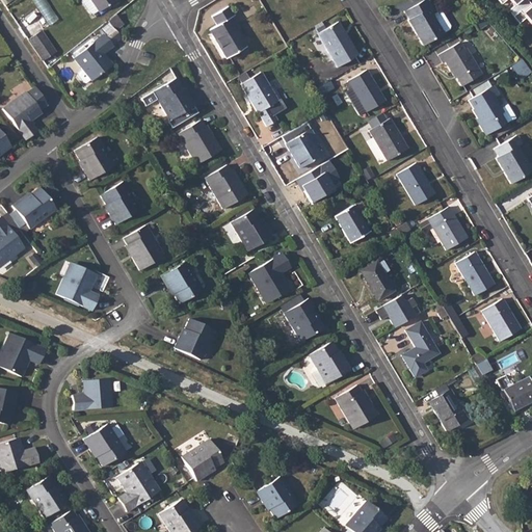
[(81,0),(82,0),(90,12),(92,14),(98,9),(99,10),(114,0),(81,0)]
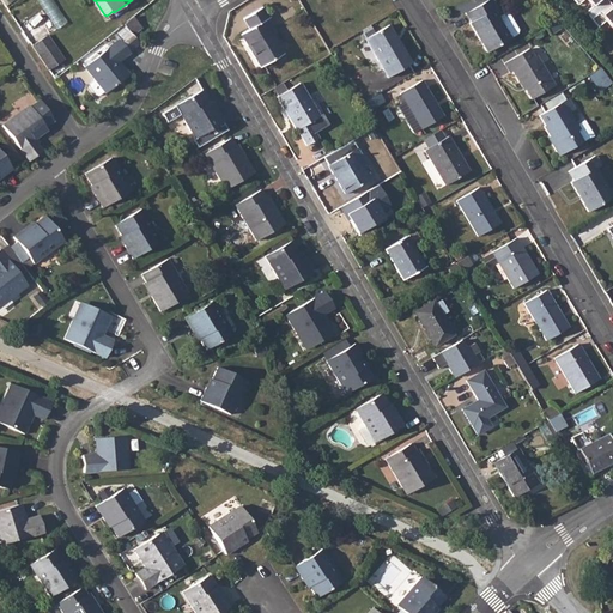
[(492,0),(486,0),(465,12),(471,22),(469,22),(487,52),(510,38),(516,35),(517,29),(510,16),(503,14),(498,17),(492,8),(496,6),(492,0)]
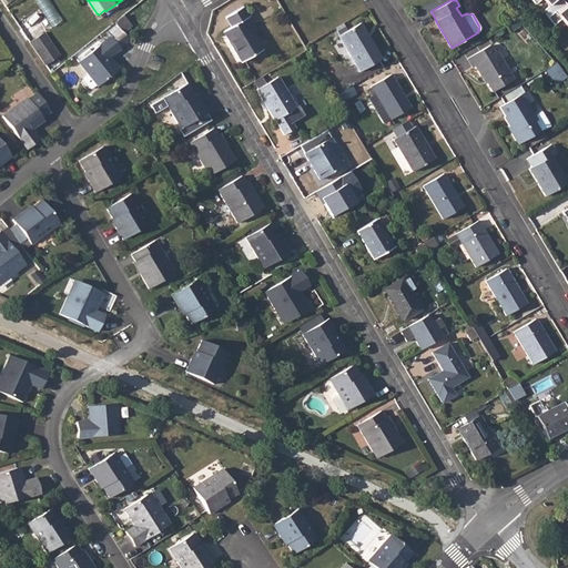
[(567,6),(563,0),(555,0),(549,6),(543,11),(554,24),(560,19),(567,27),(567,26),(567,6)]
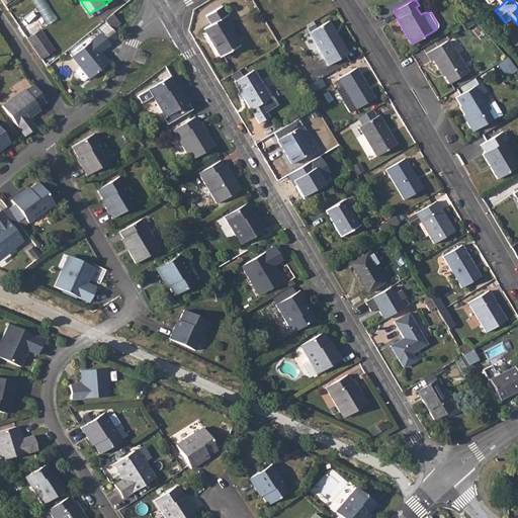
[(211,24),(203,28),(220,56),(238,46),(222,17),(227,15),(222,6),(206,15),(211,24)]
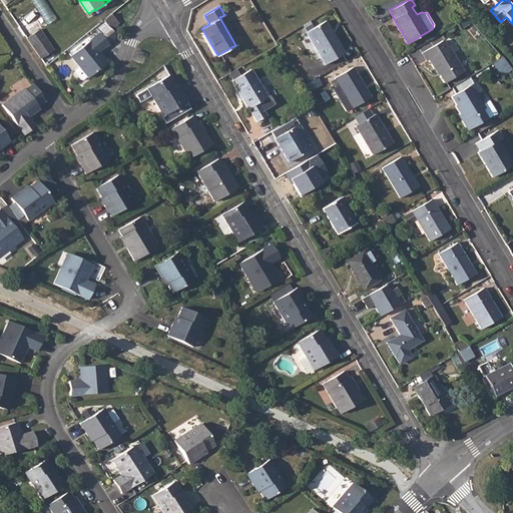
[(109,14),(101,20),(107,28),(115,22),(109,14)]
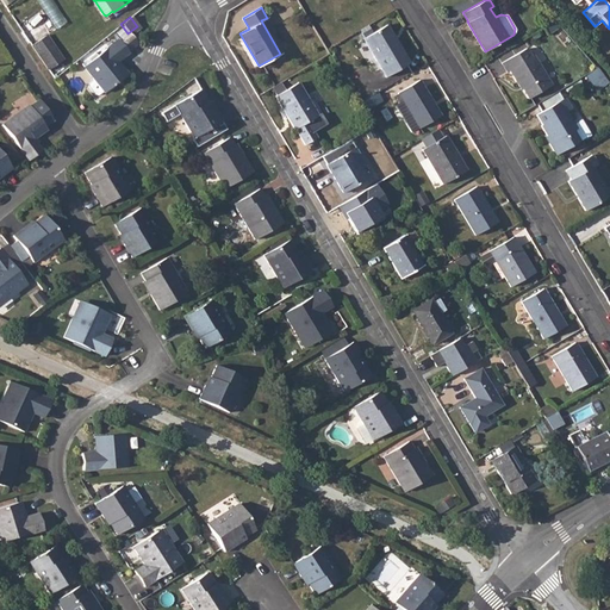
[(128,33),(120,24),(110,32),(116,42),(119,45),(130,37),(128,33)]
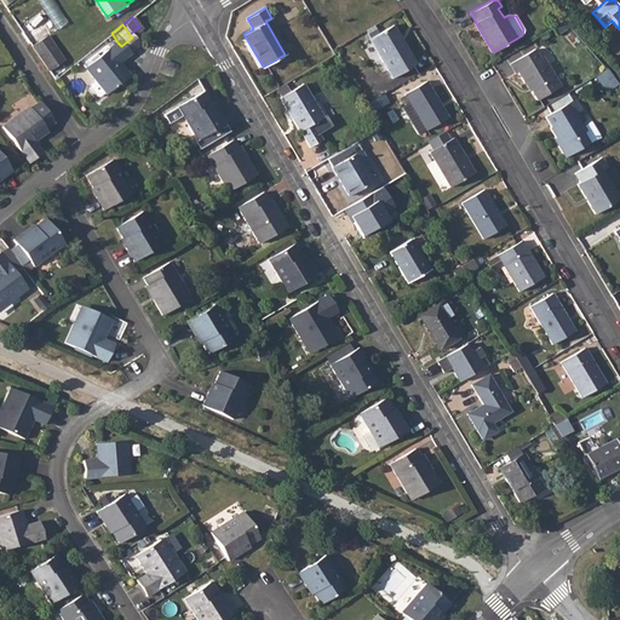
[(392,26),(368,39),(391,78),(415,64),(392,26)]
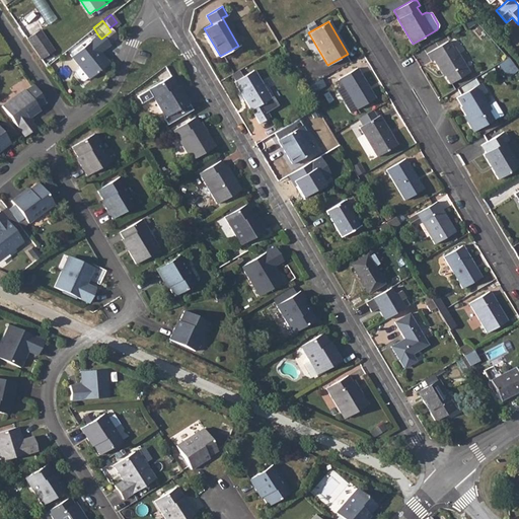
[(36,28),(24,36),(39,58),(51,50),(36,28)]
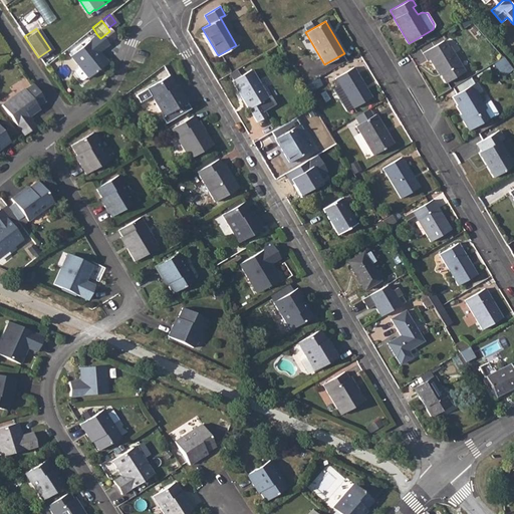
[(102,66),(95,55),(105,46),(100,38),(97,35),(67,57),(77,69),(72,73),(72,76),(76,82),(79,83),(102,66)]
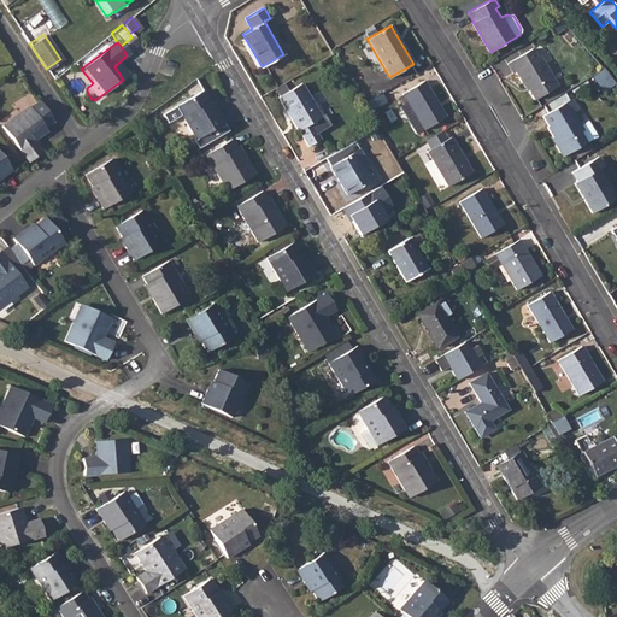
[(509,62),(532,48),(529,42),(505,57),(509,62)]
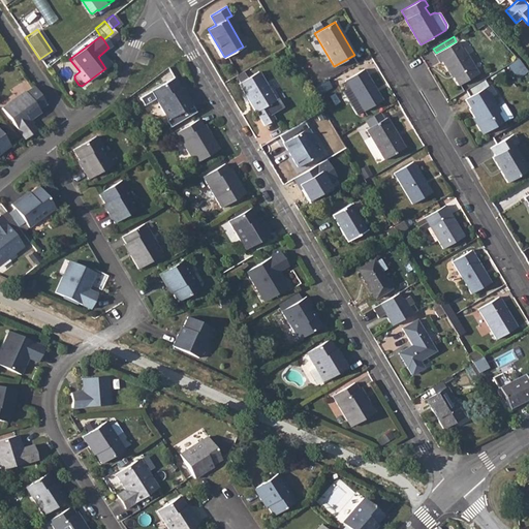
[(457,42),(435,55),(440,63),(442,62),(449,74),(452,73),(459,85),(478,73),(463,48),(461,49),(457,42)]
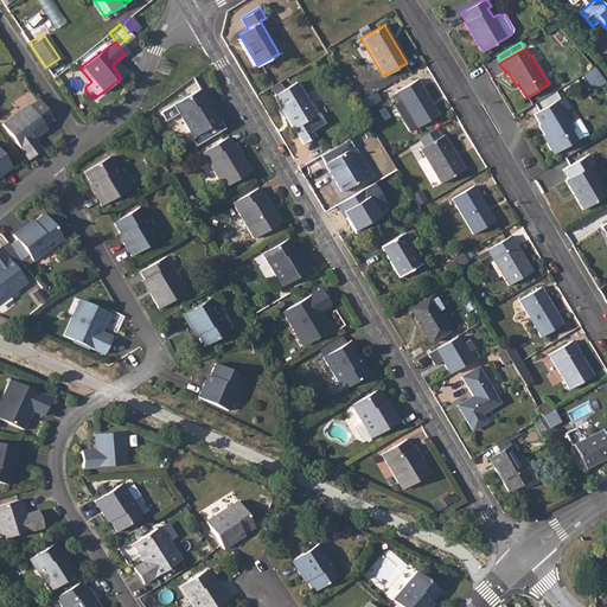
[(595,89),(606,82),(598,66),(586,75),(595,89)]
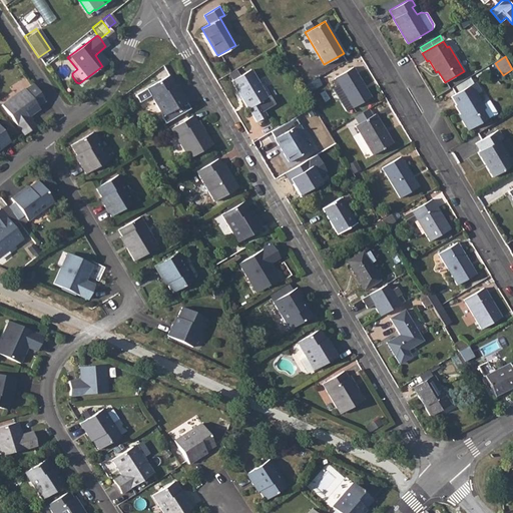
[(353,67),(334,77),(352,108),(371,97),(353,67)]
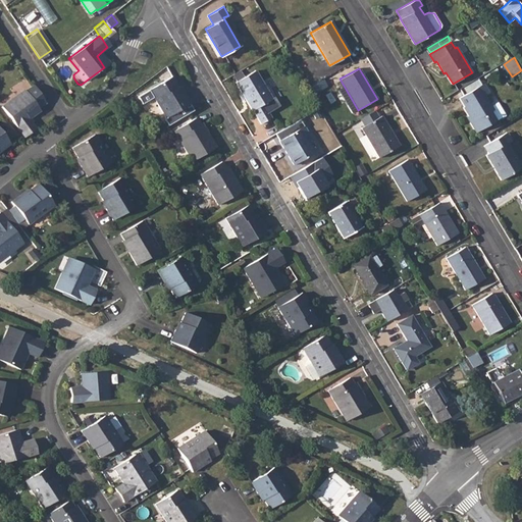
[(235,82),(241,91),(243,94),(252,110),(253,110),(261,123),(270,117),(268,113),(263,104),(271,99),(255,70),(235,82)]
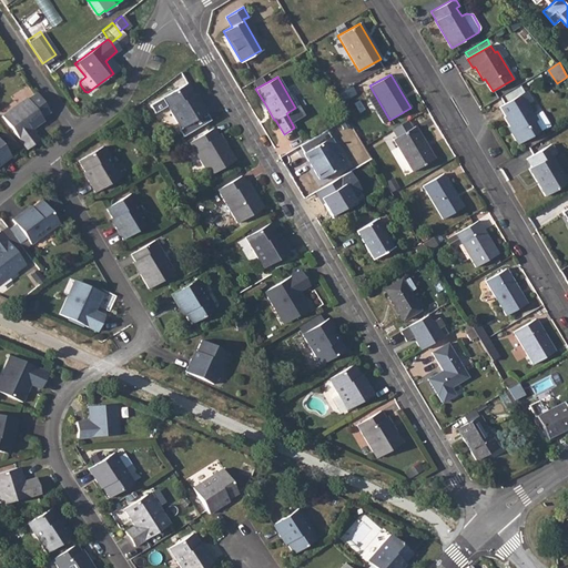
[(196,100),(192,91),(185,81),(161,95),(180,127),(205,111),(199,99),(196,100)]
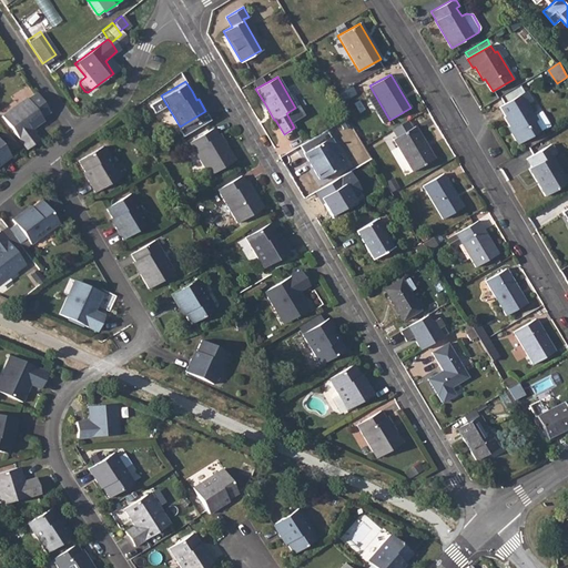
[(351,85),(337,94),(342,101),(355,93),(351,85)]
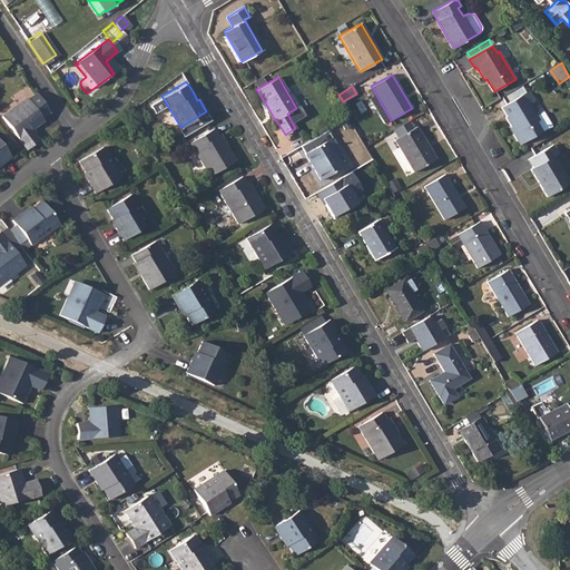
[(505,106),(521,97),(517,89),(501,98),(505,106)]
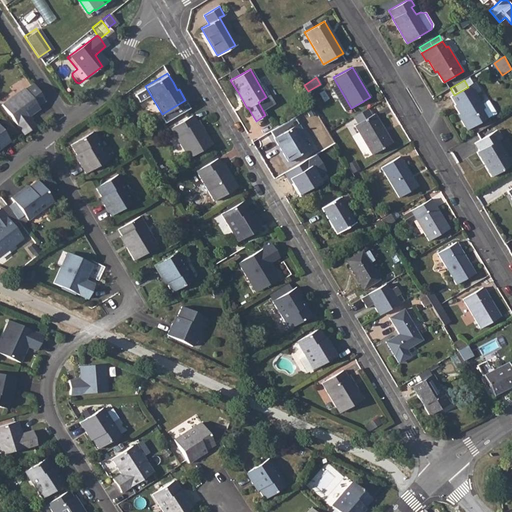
[(454,95),(451,97),(454,102),(456,105),(455,106),(464,121),(462,122),(467,130),(496,113),(488,100),(483,104),(476,93),(480,91),(475,83),(468,87),(454,95)]
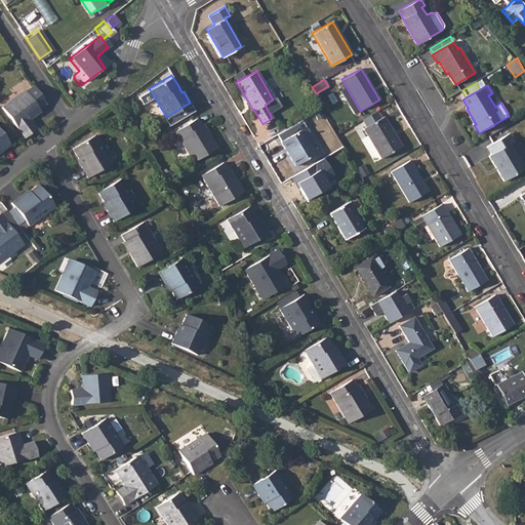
[(30,119),(28,117),(38,109),(37,109),(44,104),(32,86),(25,92),(24,90),(0,108),(24,137),(36,128),(30,119)]
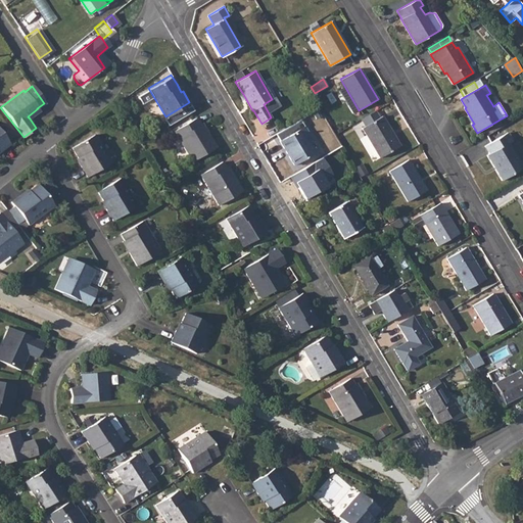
[(272,99),(264,104),(269,113),(280,106),(275,97),(272,99)]
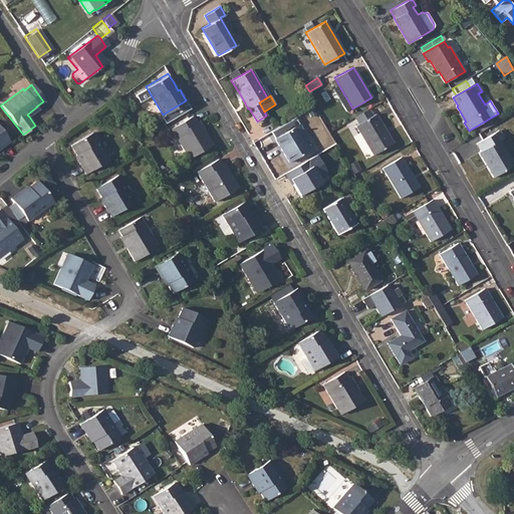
[(358,123),(371,116),(367,109),(355,116),(358,123)]
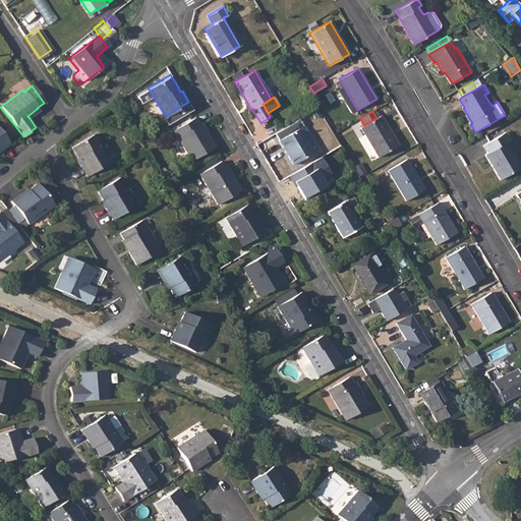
[(205,134),(197,122),(193,116),(172,129),(190,160),(215,146),(207,133),(205,134)]
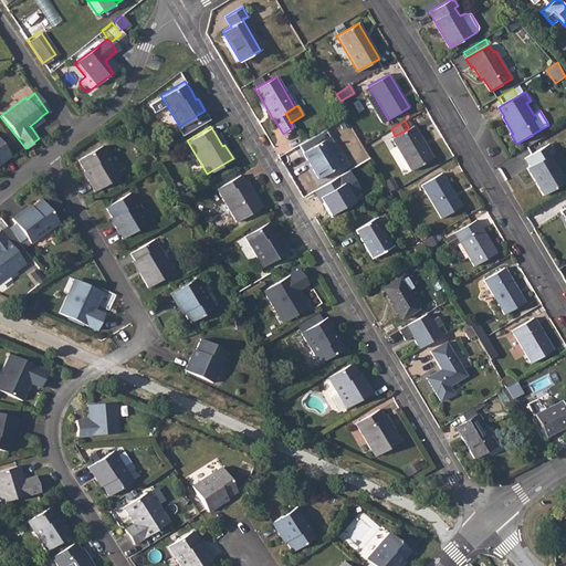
[(395,136),(391,138),(411,171),(432,158),(413,126),(409,128),(395,136)]
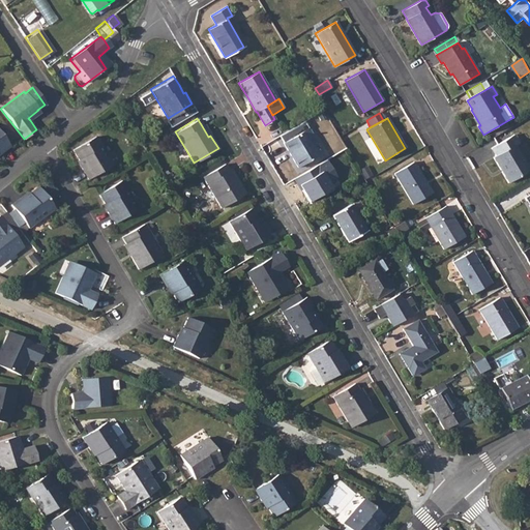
[(307,128),(284,142),(298,167),(318,155),(308,140),(313,138),(307,128)]
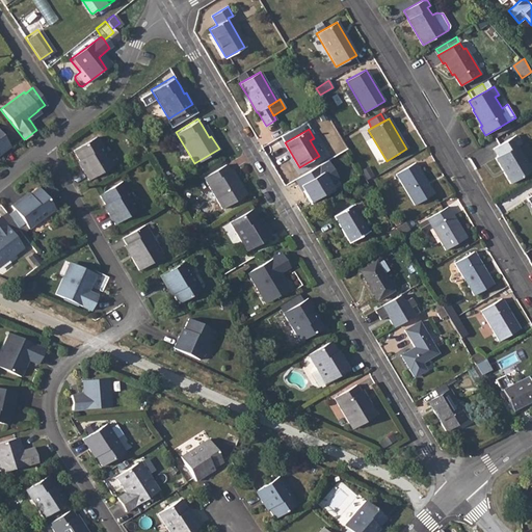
[(0,154),(8,148),(0,135),(0,154)]
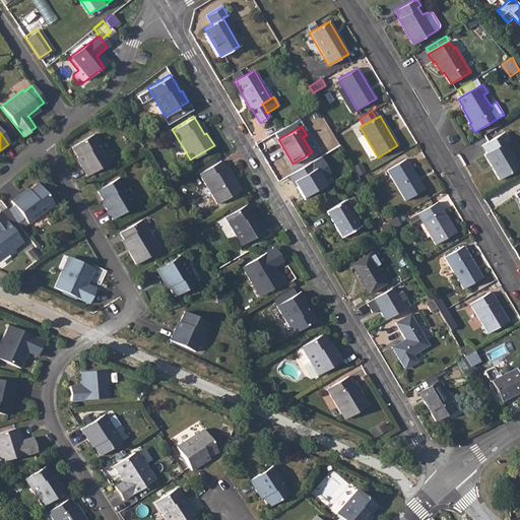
[(505,132),(482,145),(486,152),(484,154),(499,179),(519,168),(505,142),(509,140),(505,132)]
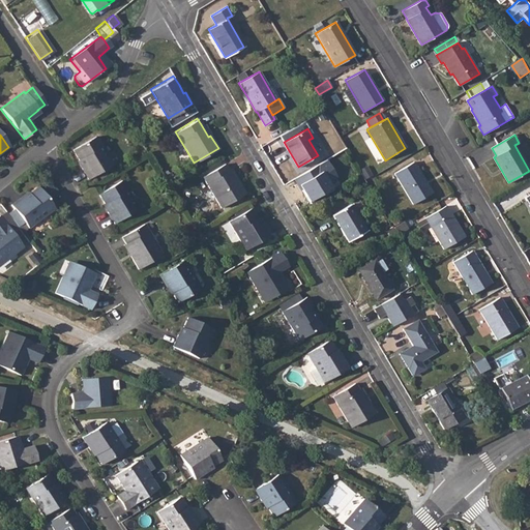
[(72,149),(78,158),(83,167),(81,168),(87,179),(111,165),(94,136),(72,149)]
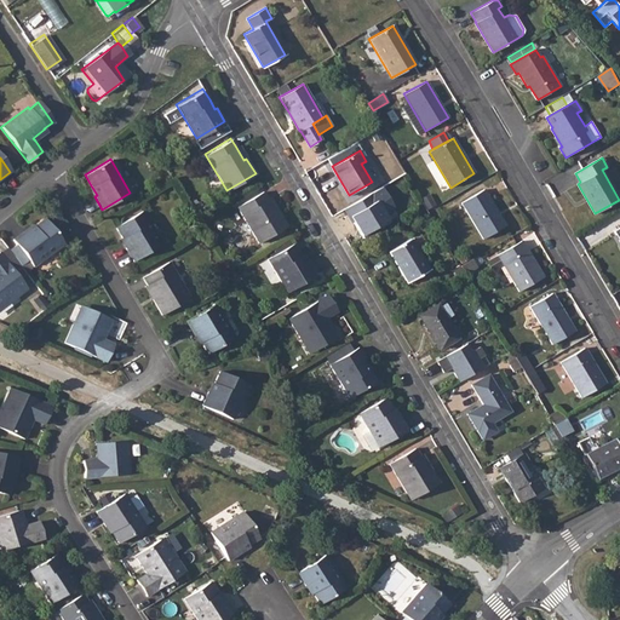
[(385,185),(344,210),(362,239),(394,220),(389,212),(399,207),(385,185)]
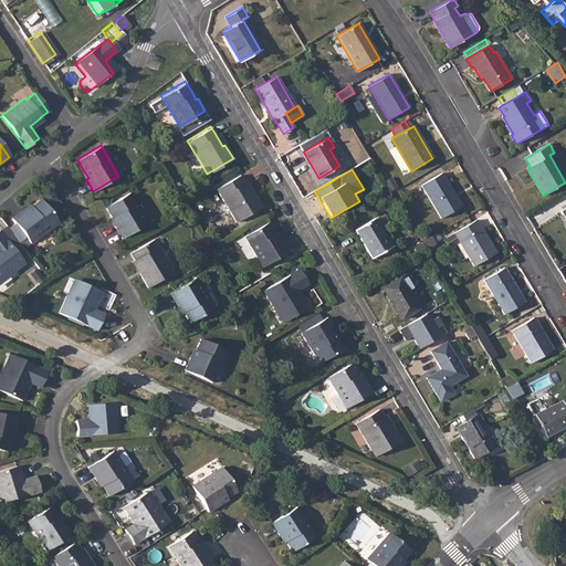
[(441,173),(421,185),(441,218),(461,207),(441,173)]
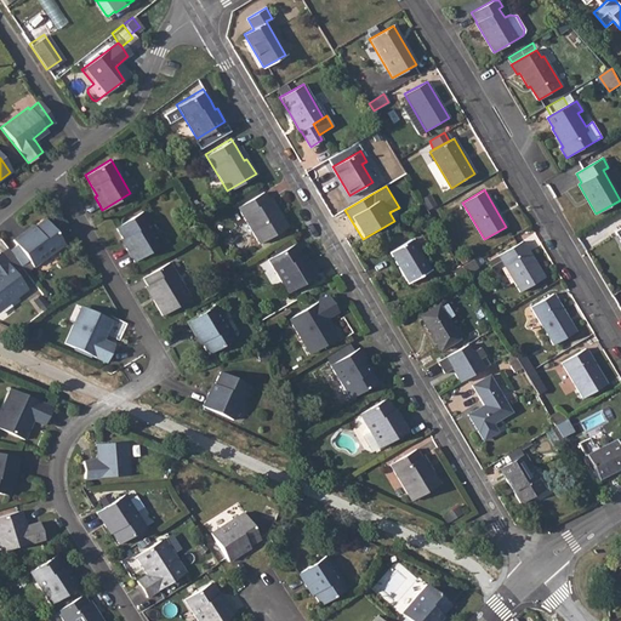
[(274,211),(267,198),(262,191),(237,206),(257,241),(286,224),(277,210),(274,211)]
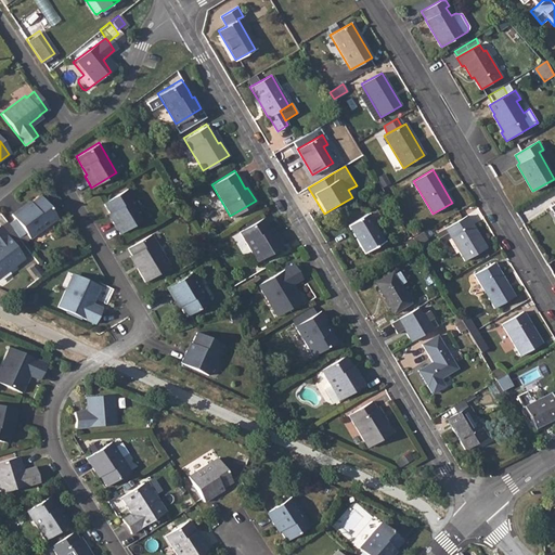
[(102,202),(108,213),(113,219),(111,221),(117,233),(143,218),(126,188),(102,202)]
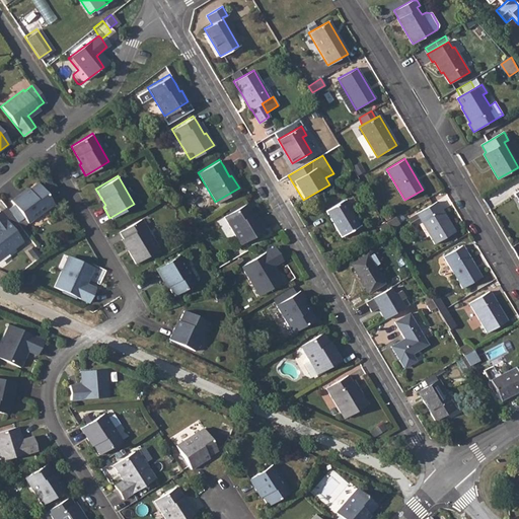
[(22,196),(19,194),(10,202),(13,206),(23,219),(27,223),(52,204),(36,184),(27,191),(22,196)]
